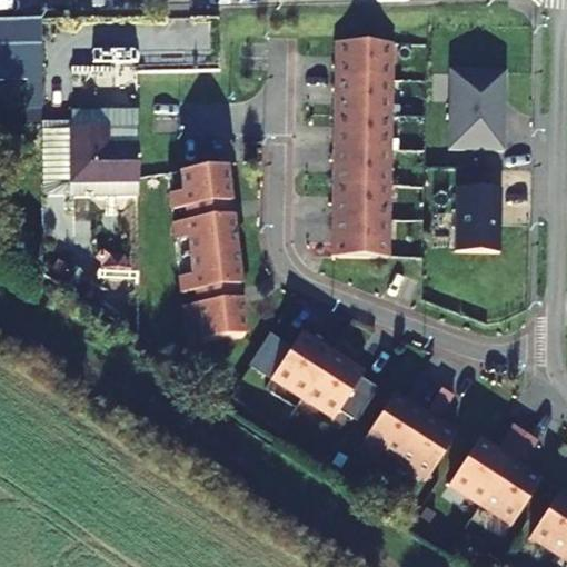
[(0,87),(28,87),(29,116),(42,116),(42,77),(42,22),(0,22),(0,87)]
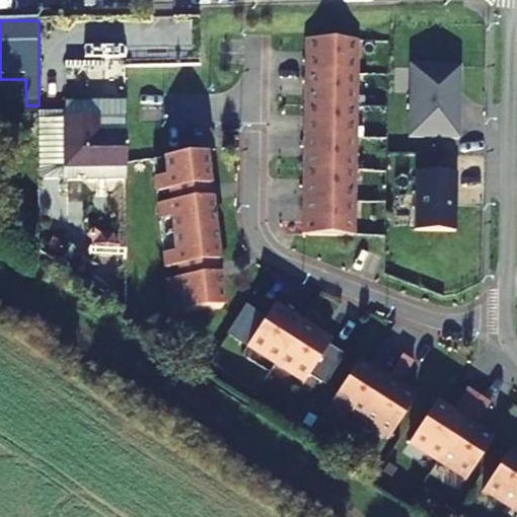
[(354,39),(306,38),(306,72),(353,72),(354,39)]
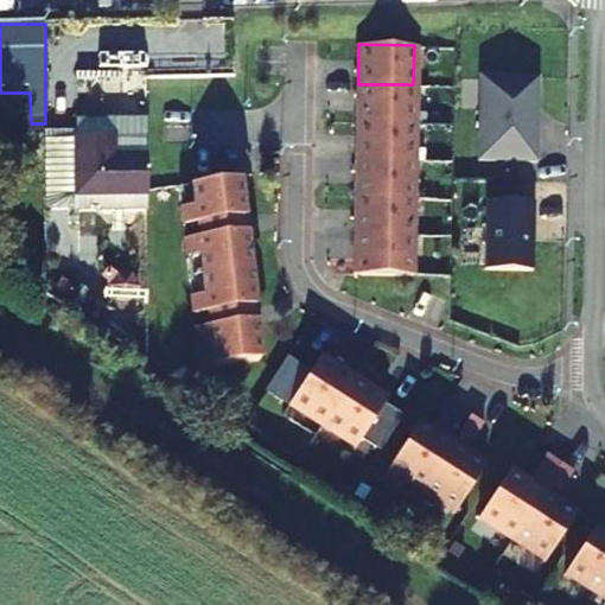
[(151,52),(133,52),(133,67),(152,67),(151,52)]
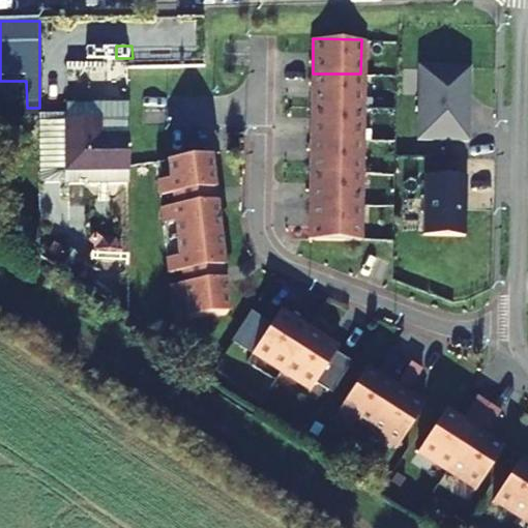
[(418,65),(417,139),(469,141),(469,122),(466,122),(467,66),(418,65)]
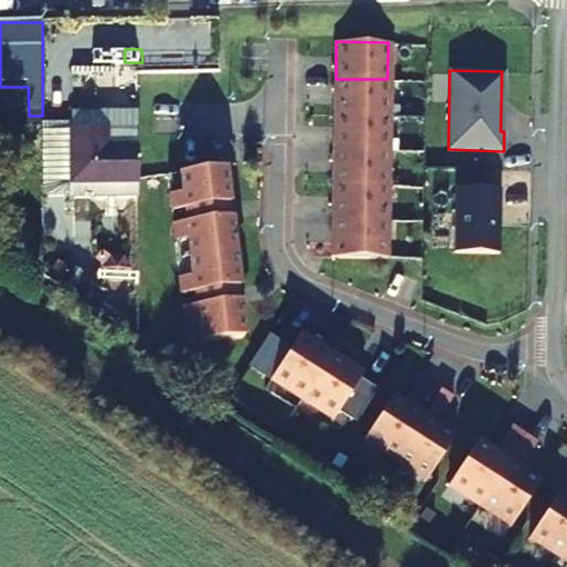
[(386,115),(387,79),(336,79),(335,113),(386,115)]
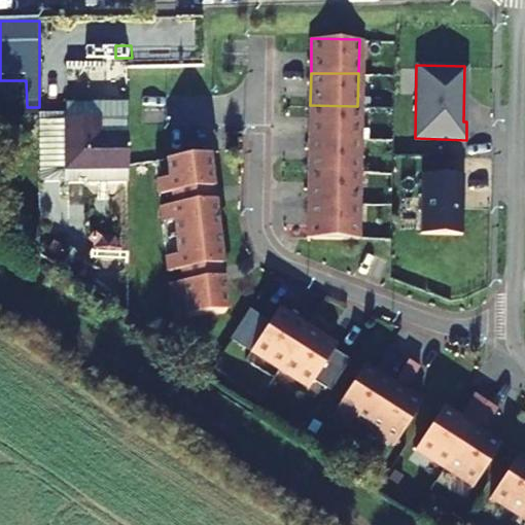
[(357,139),(357,106),(310,105),(309,138),(357,139)]
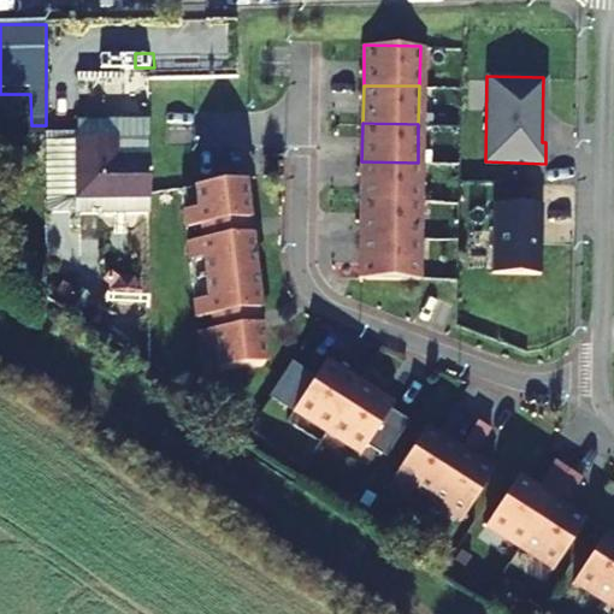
[(46,125),(31,125),(31,139),(46,139),(46,125)]
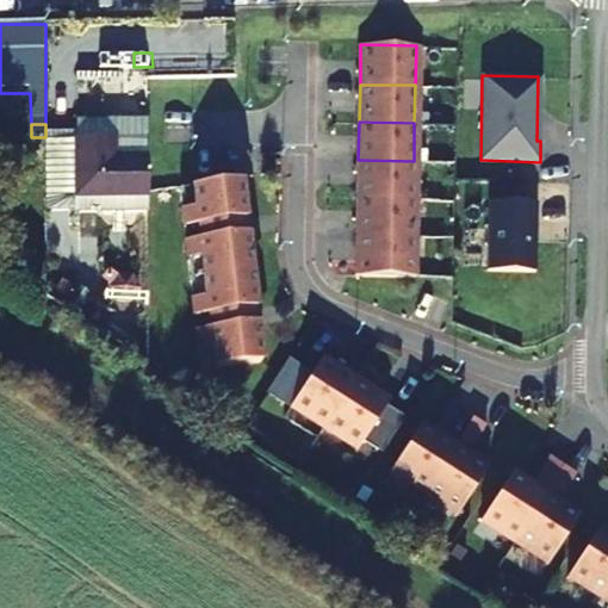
[(75,144),(144,144),(144,126),(75,126),(75,144)]
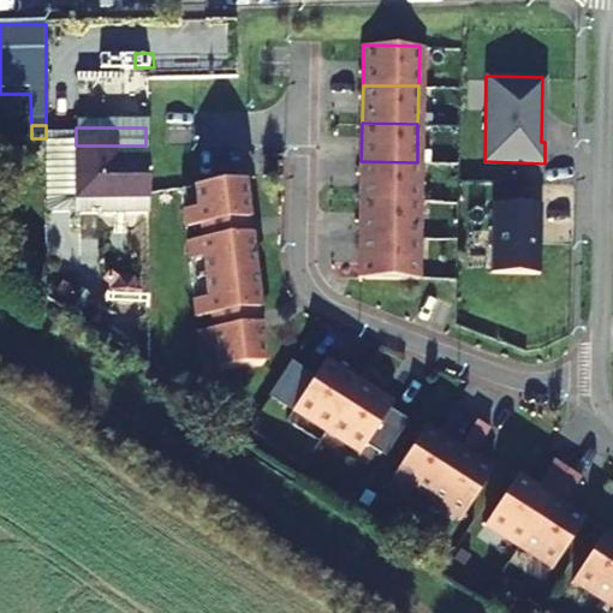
[(76,204),(76,146),(46,146),(46,203),(76,204)]
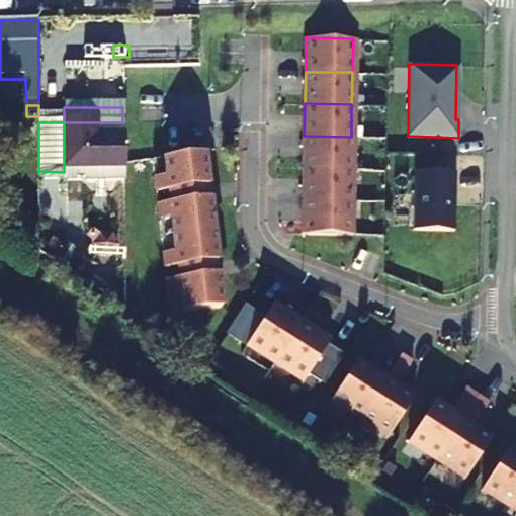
[(121,172),(122,122),(64,122),(64,172),(121,172)]
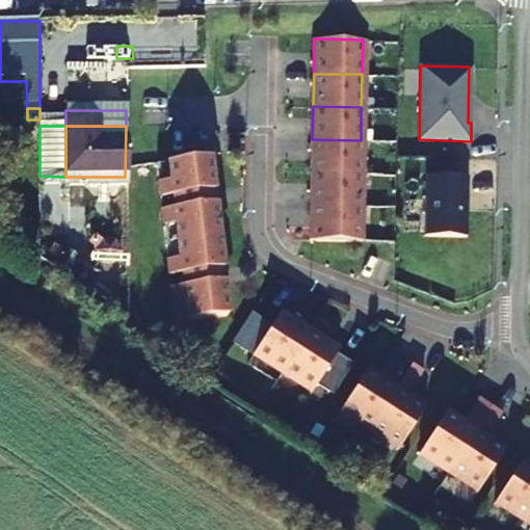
[(360,174),(361,140),(312,139),(312,173),(360,174)]
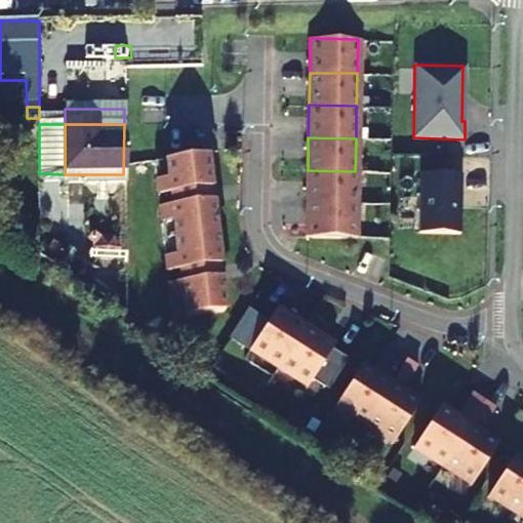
[(159,194),(170,193),(210,188),(206,155),(155,160),(159,194)]
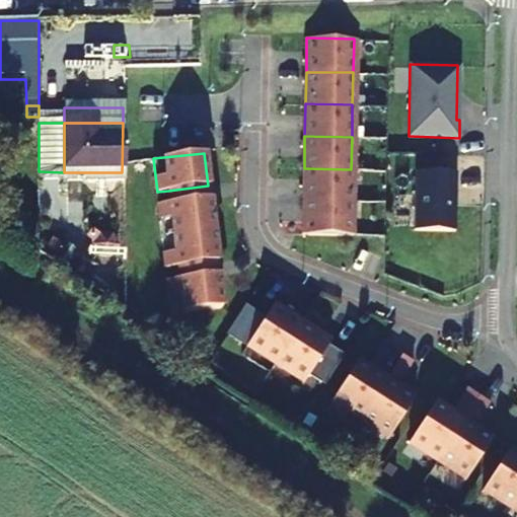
[(350,201),(351,169),(304,168),(303,201),(350,201)]
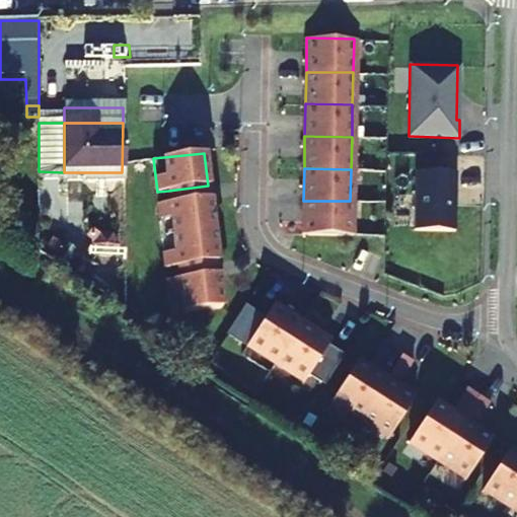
[(457,172),(417,171),(416,230),(456,231),(457,172)]
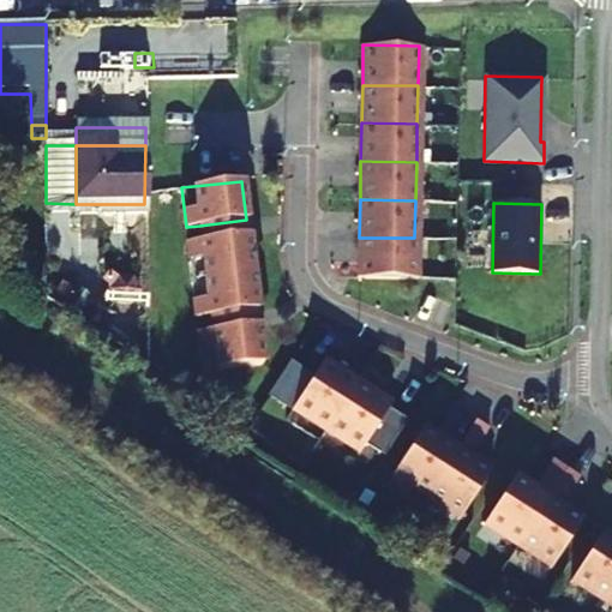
[(247,234),(246,220),(199,226),(202,240),(247,234)]
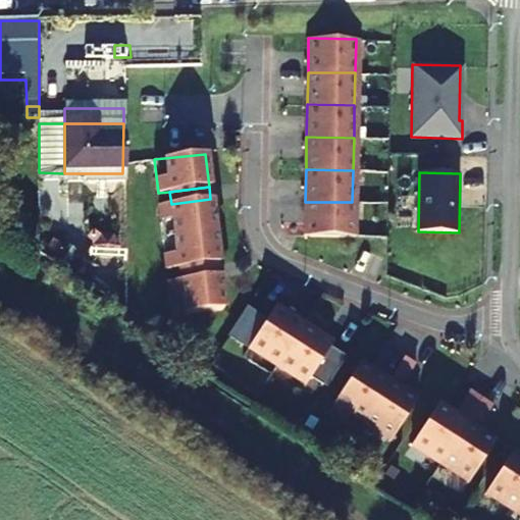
[(163,237),(214,230),(210,199),(171,204),(159,205),(163,237)]
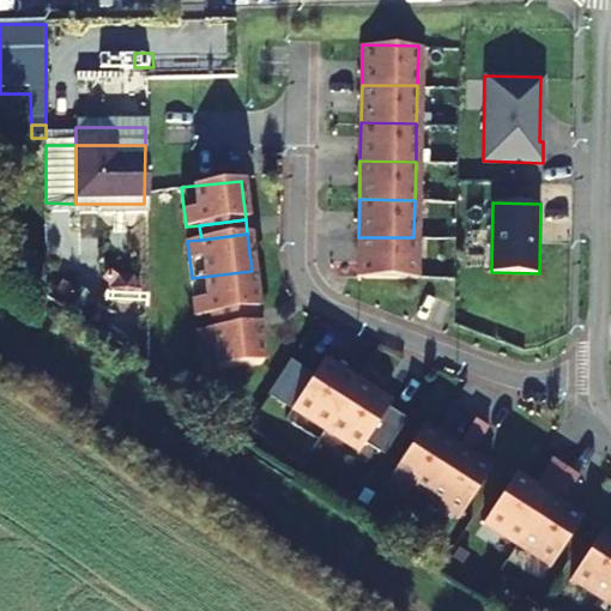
[(412,278),(413,237),(358,237),(357,277),(412,278)]
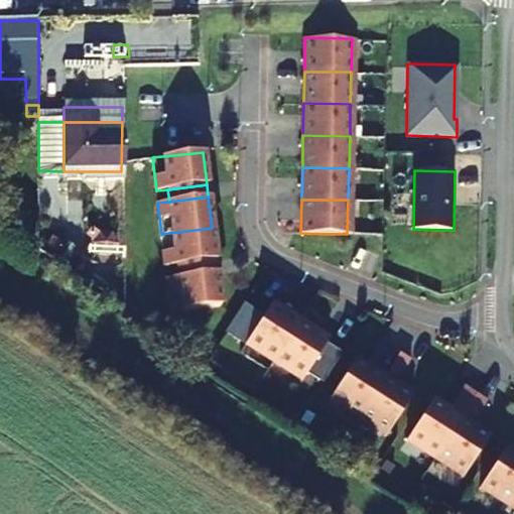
[(216,260),(212,228),(161,234),(165,266),(176,265),(216,260)]
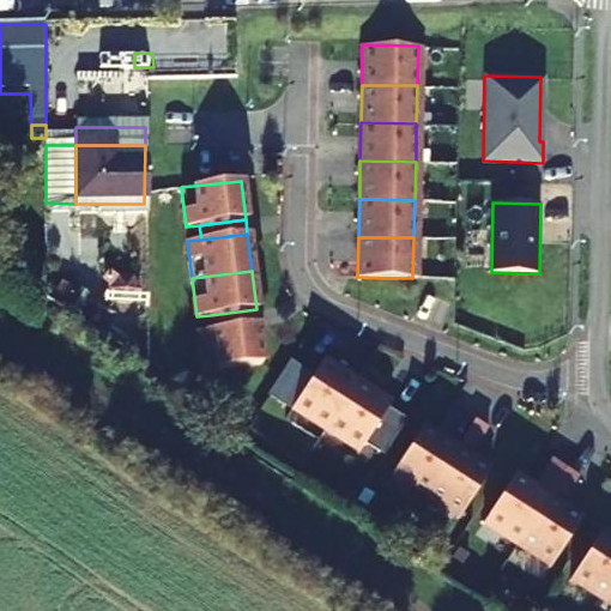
[(256,309),(210,315),(212,328),(258,324),(256,309)]
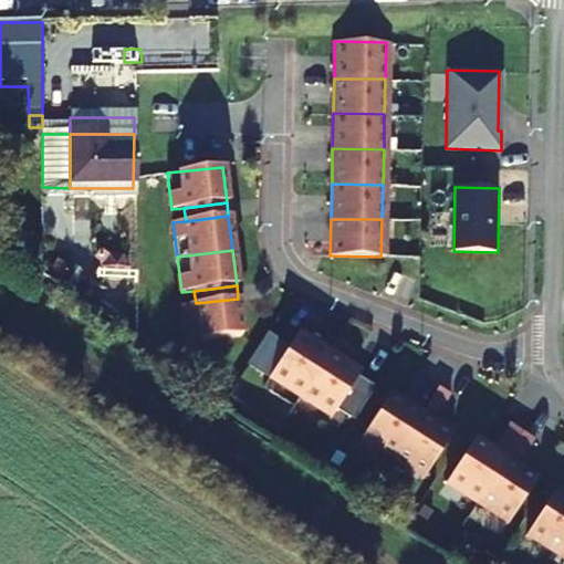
[(187,341),(242,335),(238,299),(196,303),(183,305),(187,341)]
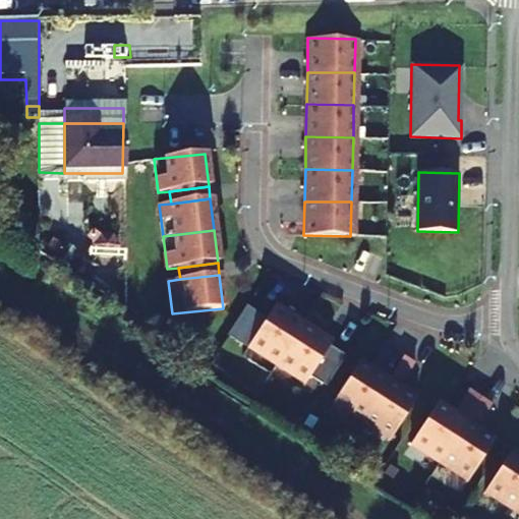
[(250,342),(279,360),(303,322),(276,303),(266,319),(250,342)]
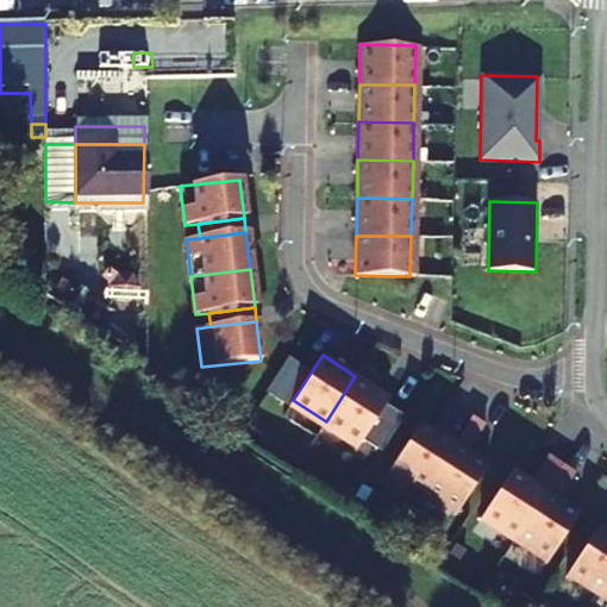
[(293,400),(311,373),(287,357),(266,390),(289,406),(293,400)]
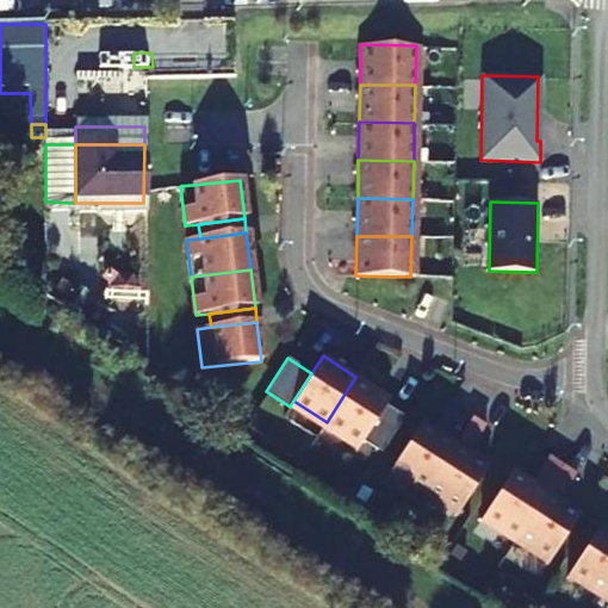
[(355,377),(327,422),(360,444),(363,440),(384,405),(389,398),(355,377)]
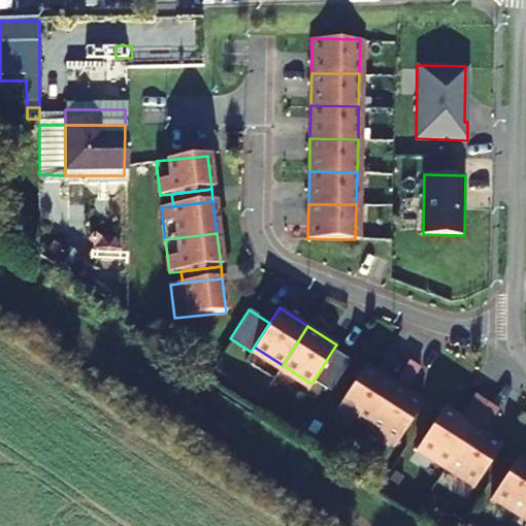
[(346,359),(332,351),(314,381),(326,389),(346,359)]
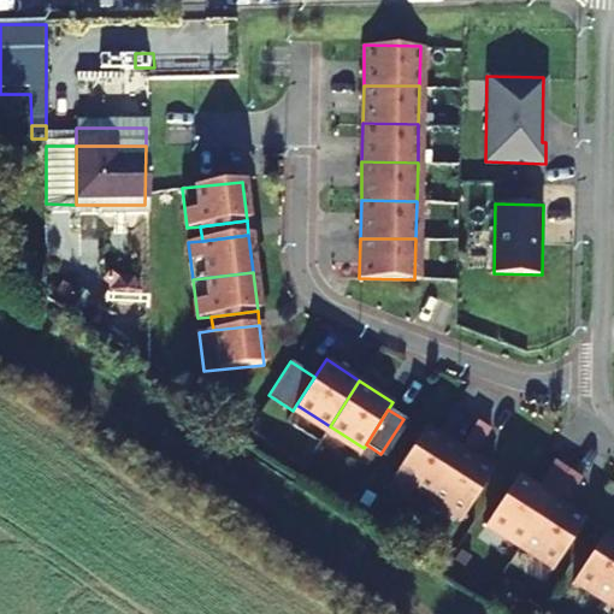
[(477,420),(460,447),(473,456),(490,430),(477,420)]
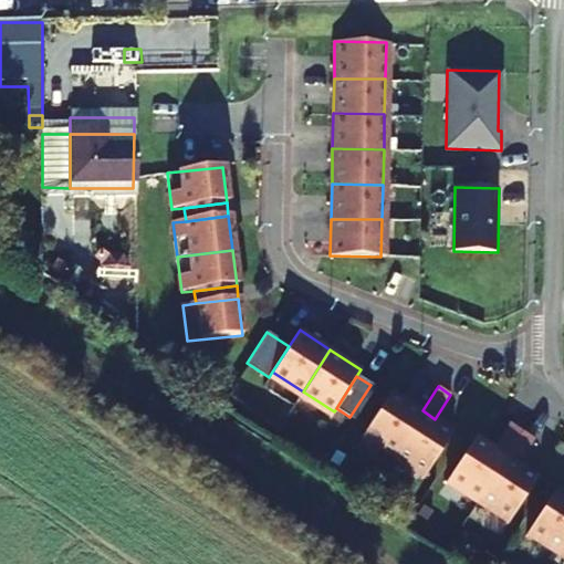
[(365,434),(395,453),(423,410),(392,390),(365,434)]
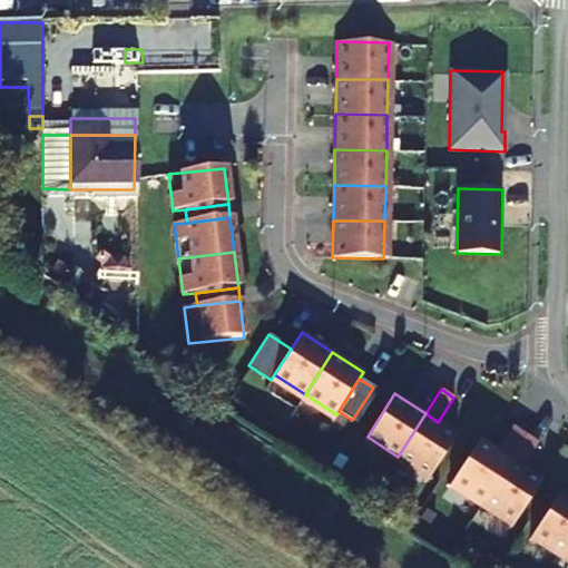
[(426,413),(398,457),(429,476),(457,433),(438,422),(426,413)]
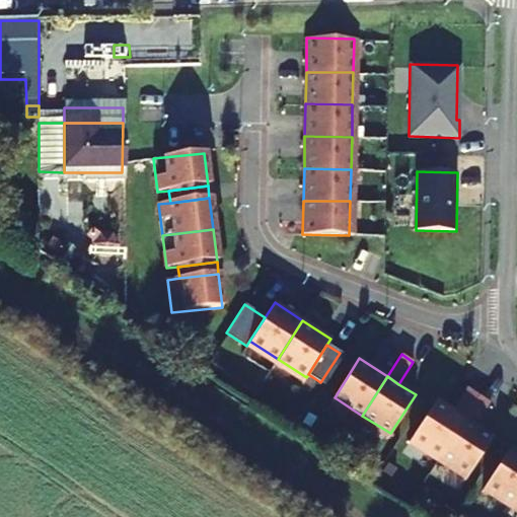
[(453,410),(465,418),(479,395),(467,388),(453,410)]
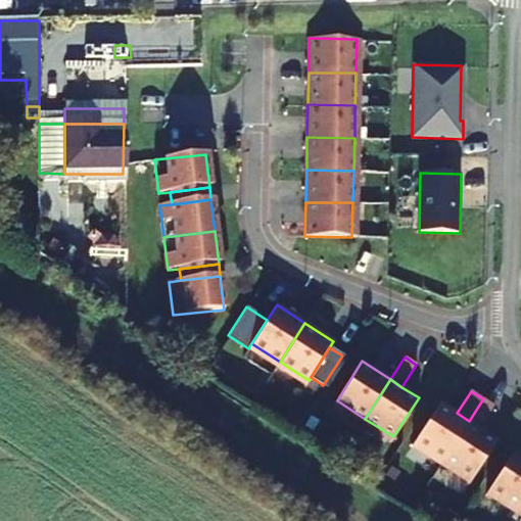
[(483,398),(469,421),(480,428),(494,406),(483,398)]
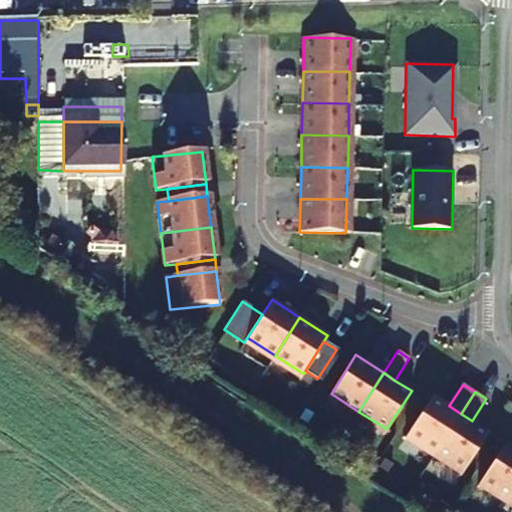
[(408,434),(436,452),(461,414),(449,406),(433,396),(408,434)]
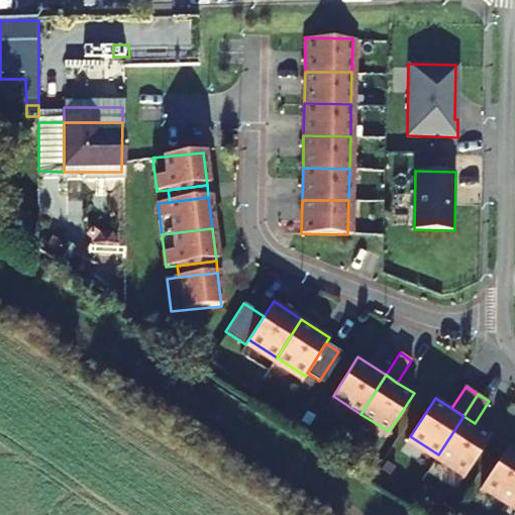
[(464,416),(438,454),(467,473),(491,434),(475,423),(464,416)]
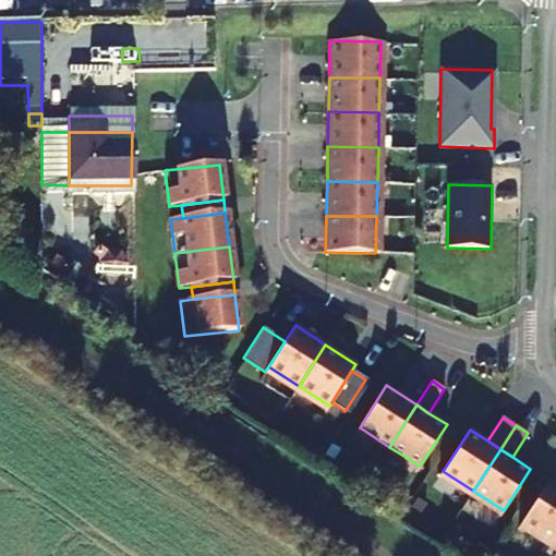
[(522,522),(553,542),(555,536),(555,484),(550,481),(522,522)]
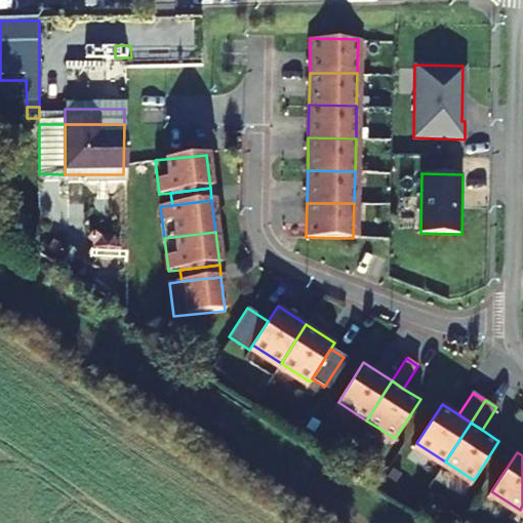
All buildings are outlined.
